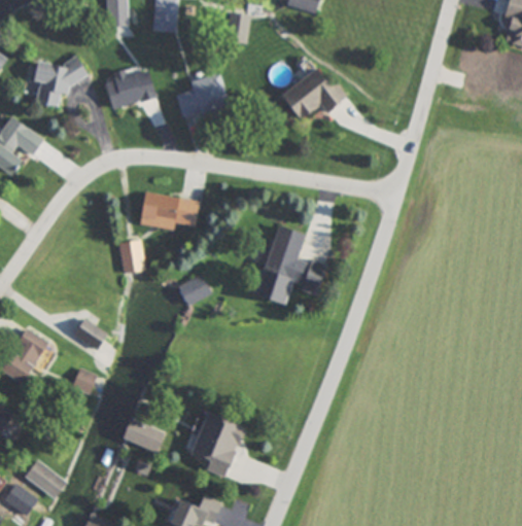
[(110,0),(110,27),(131,27),(131,0),(110,0)]
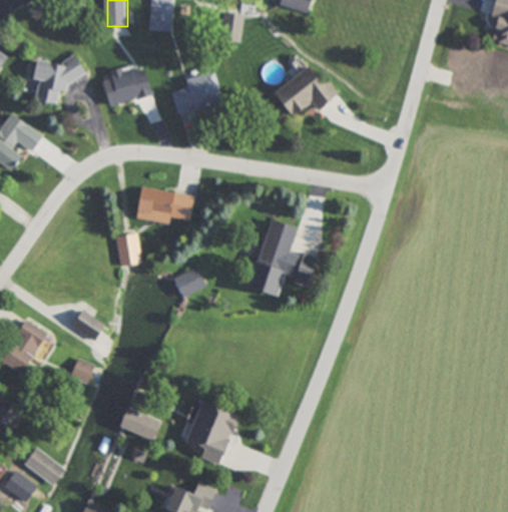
[(155,0),(155,29),(173,29),(173,0),(155,0)]
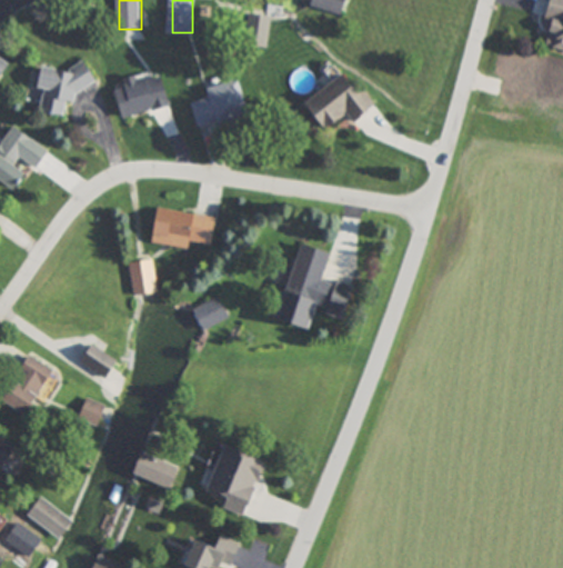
[(323,0),(323,9),(345,11),(347,0),(323,0)]
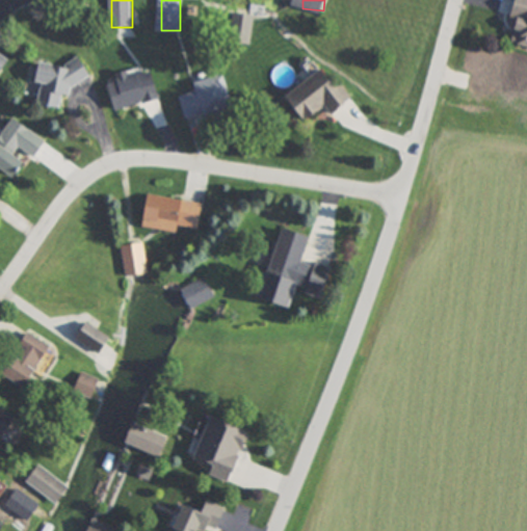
[(517,0),(505,42),(526,48),(526,0),(517,0)]
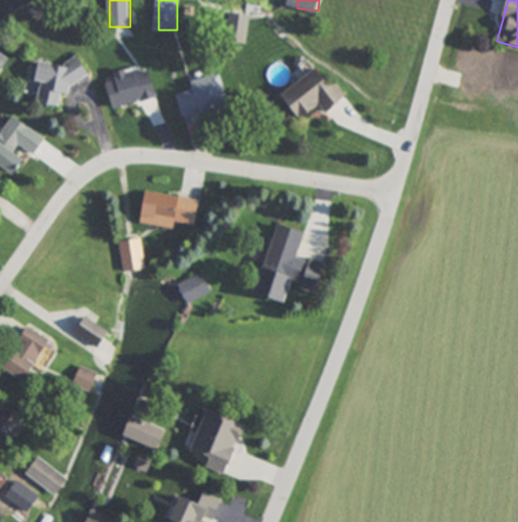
[(227,41),(248,44),(252,15),(231,12),(227,41)]
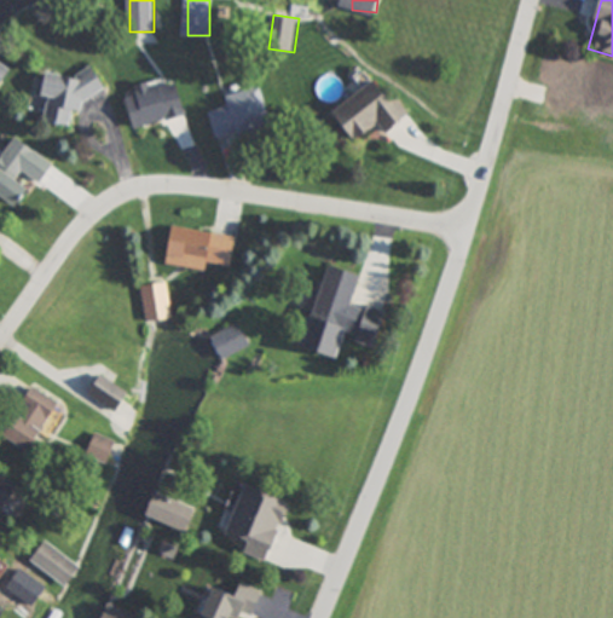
[(0,88),(13,70),(0,61),(0,88)]
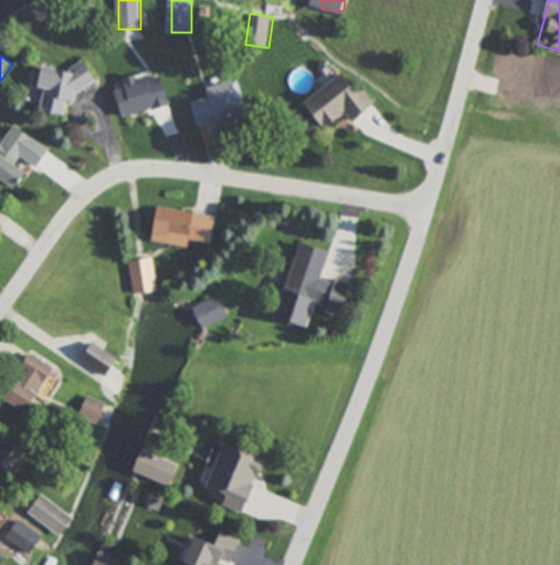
[(87,84),(91,66),(73,63),(71,72),(40,66),(35,87),(44,89),(40,111),(64,115),(67,102),(76,103),(80,83),(87,84)]
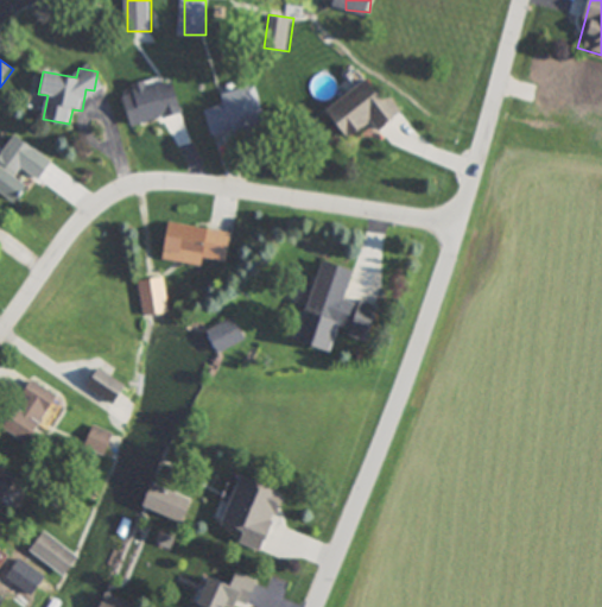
[(134,88),(135,93),(122,95),(130,125),(181,114),(172,78),(134,88)]
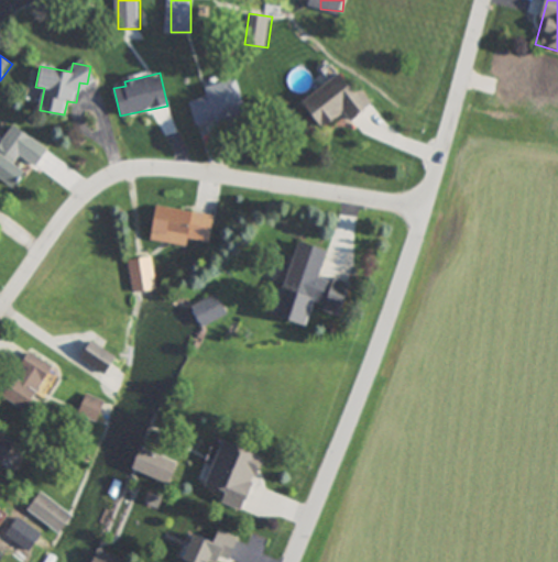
[(342,111),(348,119),(371,103),(361,87),(351,94),(339,75),(299,100),(317,128),(342,111)]
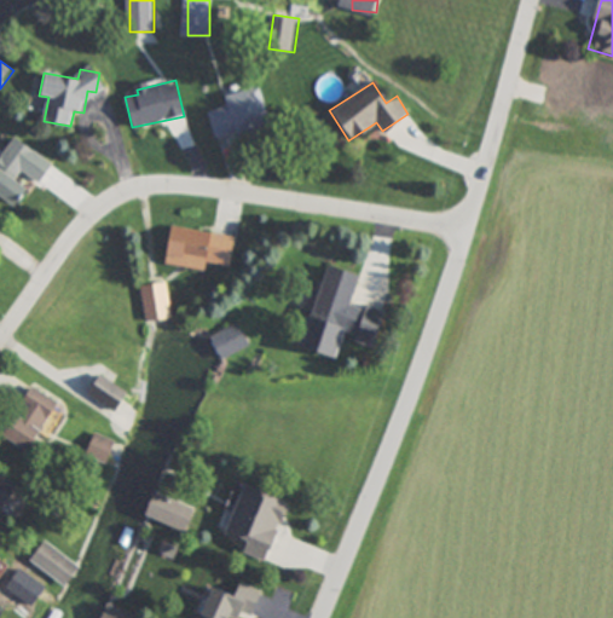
[(261,87),(226,96),(229,108),(212,111),(218,137),(270,125),(261,87)]
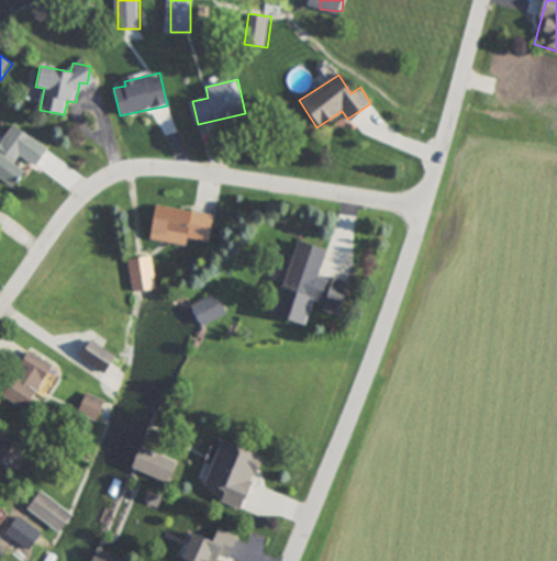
[(0,138),(0,179),(11,188),(23,171),(13,165),(20,155),(35,166),(47,148),(11,123),(0,138)]
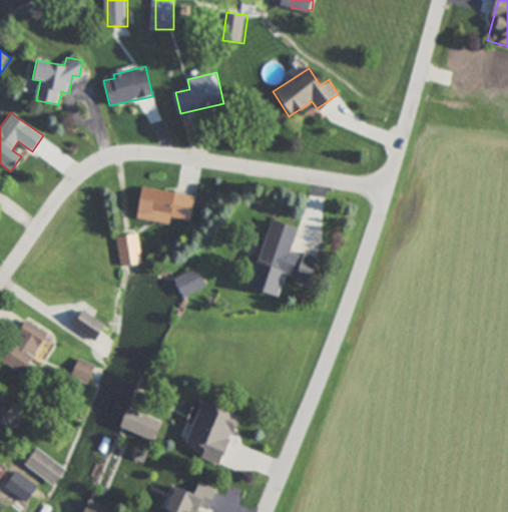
[(172,223),(173,218),(194,221),(197,195),(141,187),(137,218),(172,223)]
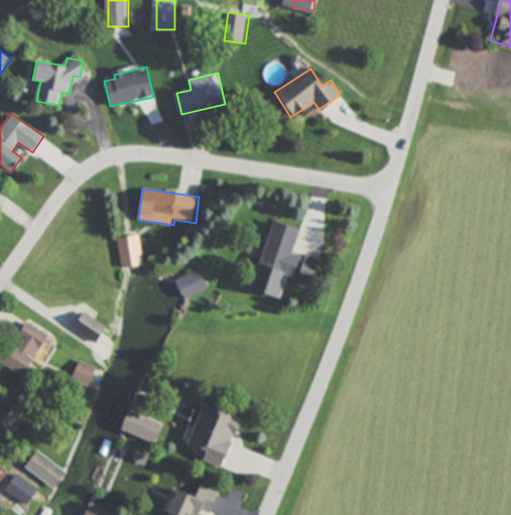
[(312,287),(321,260),(293,252),(300,229),(270,221),(250,289),(279,298),(285,279),(312,287)]
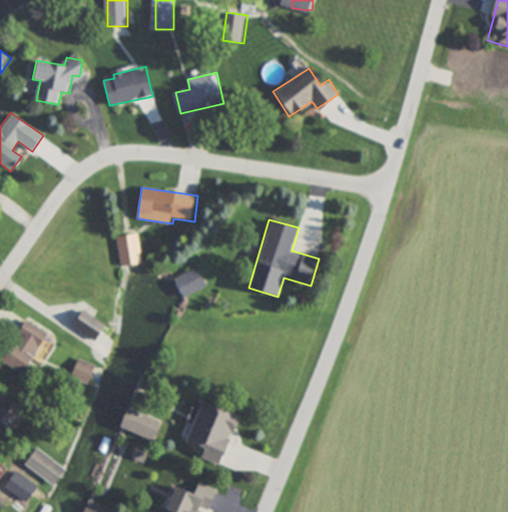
[(124,267),(146,263),(140,232),(118,237),(124,267)]
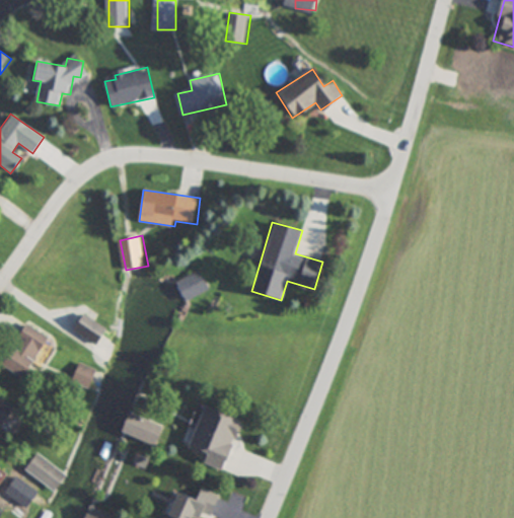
[(212,291),(204,271),(179,281),(188,301),(212,291)]
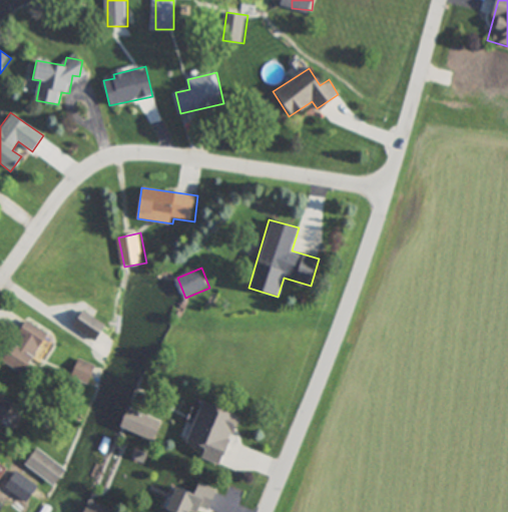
[(108,325),(82,310),(72,327),(99,341),(108,325)]
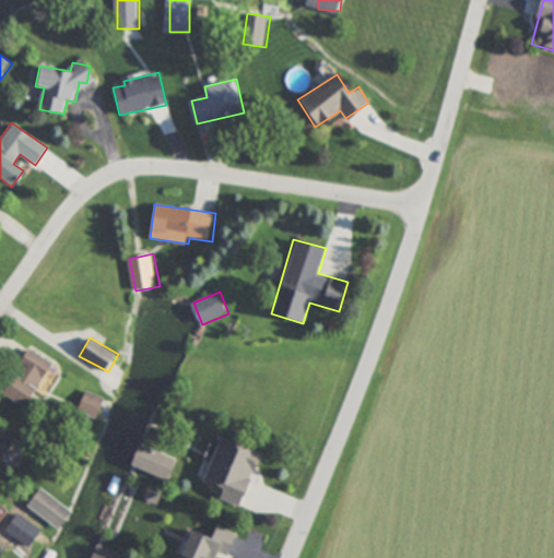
[(51,361),(26,347),(1,394),(26,407),(51,361)]
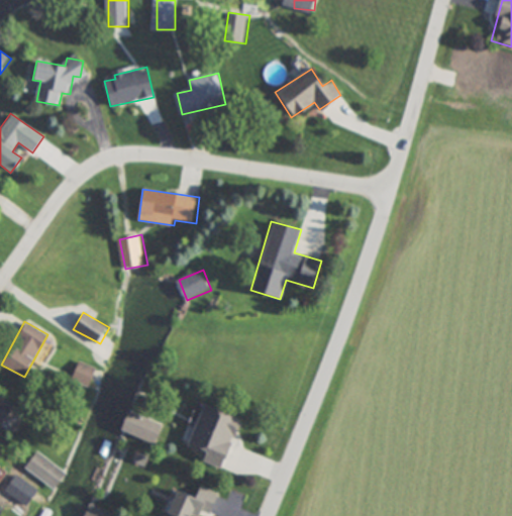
[(73,381),(90,387),(97,368),(80,360),(73,381)]
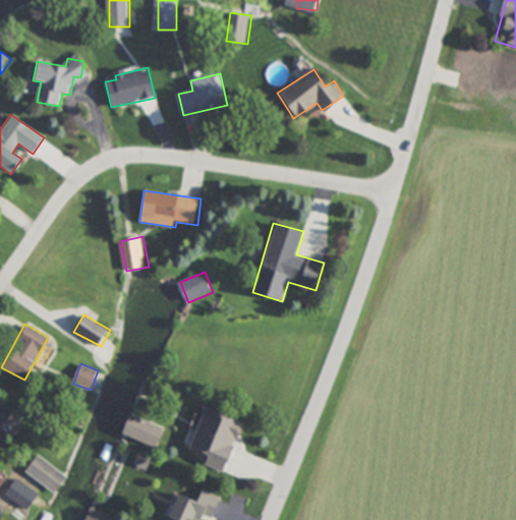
[(0,427),(12,407),(0,400),(0,427)]
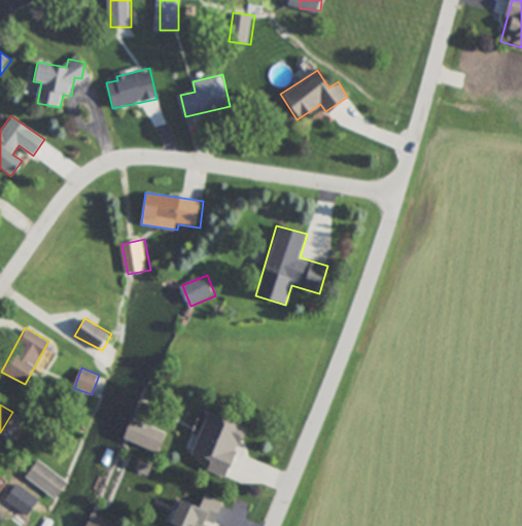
[(243,427),(204,414),(189,455),(207,460),(204,470),(224,478),(243,427)]
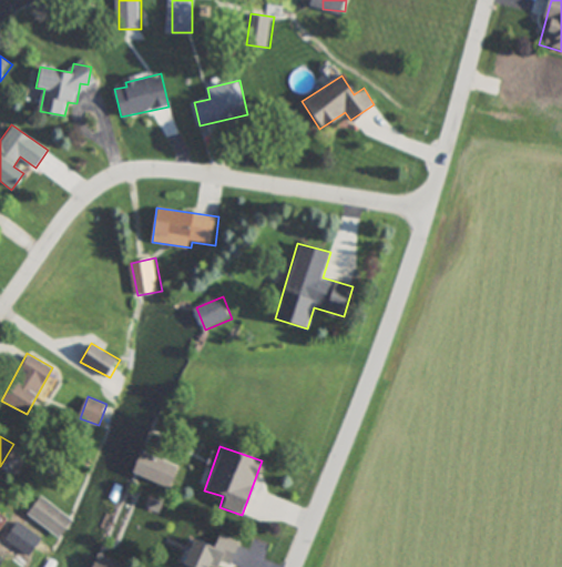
[(176,468),(143,453),(134,471),(167,486),(176,468)]
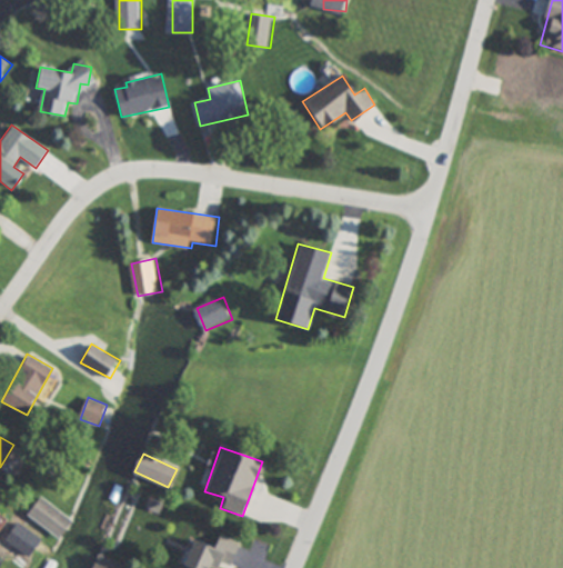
[(73,520),(41,496),(27,516),(59,539),(73,520)]
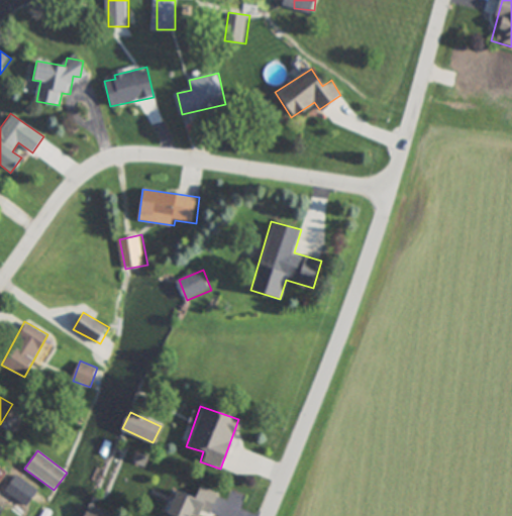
[(173,492),(166,515),(189,515),(191,512),(203,515),(210,515),(218,494),(198,487),(194,499),(173,492)]
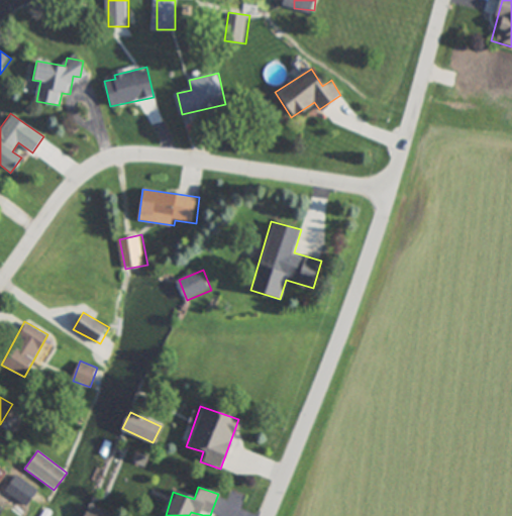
[(112,515),(113,515),(90,504),(84,515),(112,515)]
